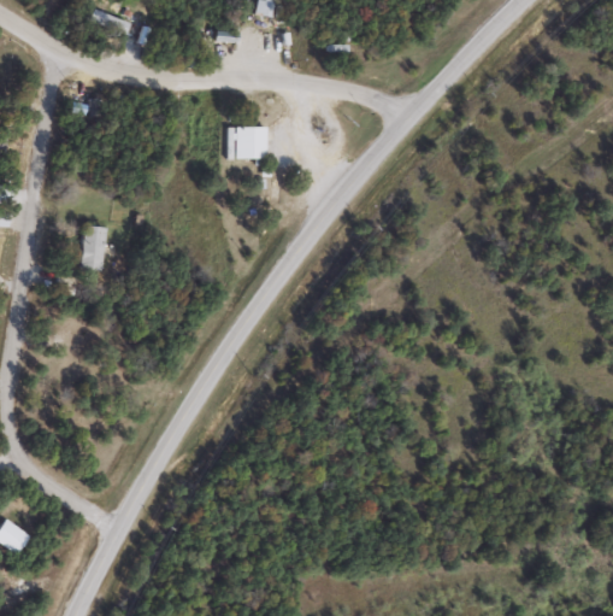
[(128,35),(92,21),(95,10),(131,24),(128,35)]
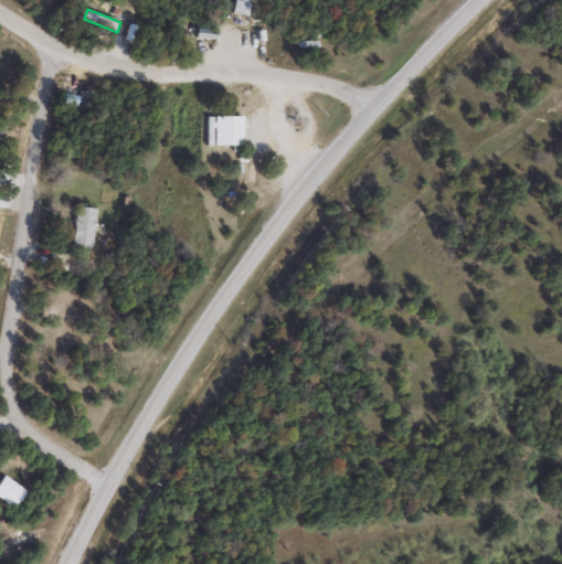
[(246,116),(246,145),(216,145),(216,116),(246,116)]
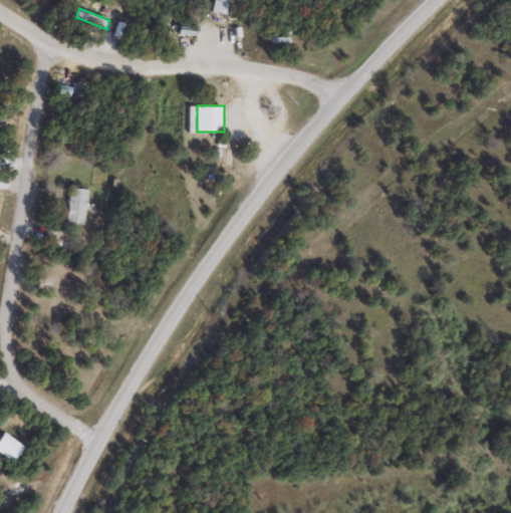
[(8,127),(0,127),(0,114),(8,114),(8,127)]
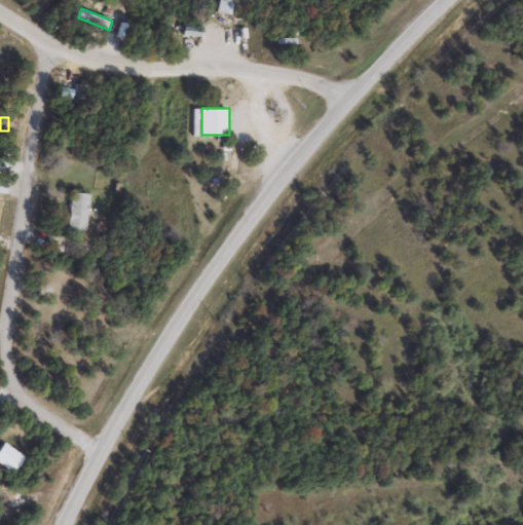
[(92,194),(88,231),(71,230),(74,192),(92,194)]
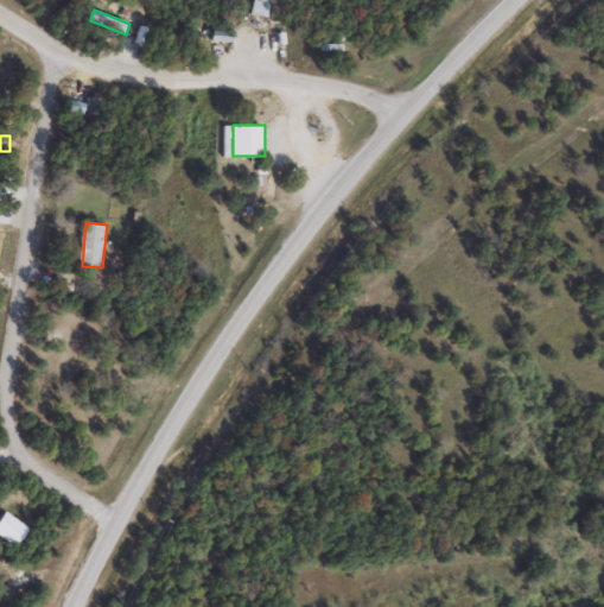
[(16,547),(0,535),(0,517),(5,510),(30,528),(16,547)]
